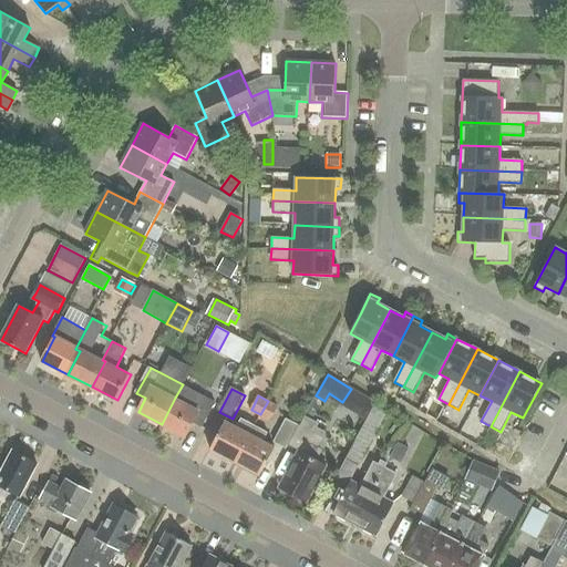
[(203,428),(216,402),(205,397),(197,410),(175,398),(162,424),(186,436),(193,423),(203,428)]
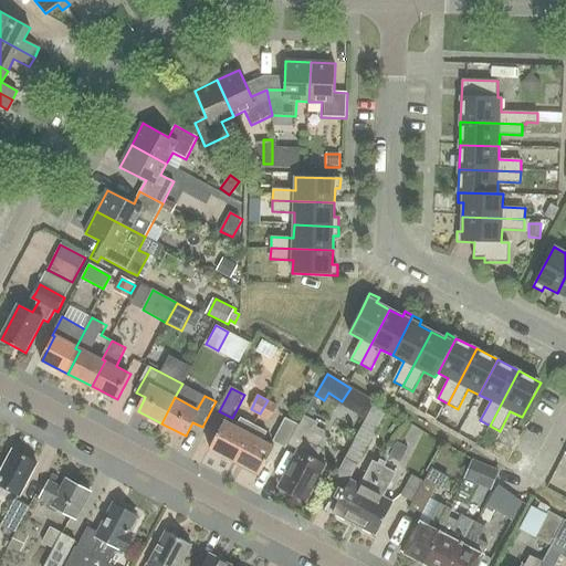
[(268,400),(260,413),(271,419),(278,406),(268,400)]
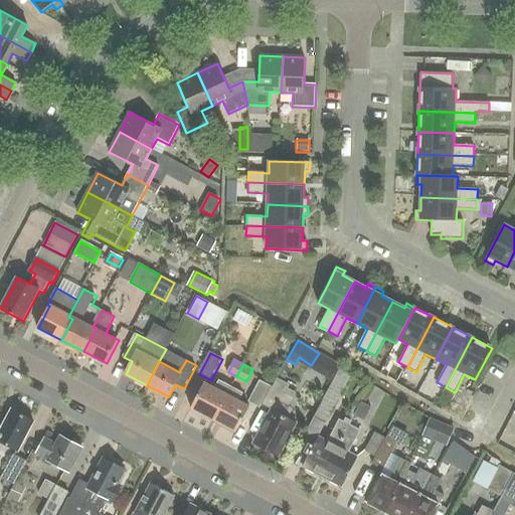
[(314,417),(305,436),(315,441),(325,424),(351,377),(339,370),(314,417)]
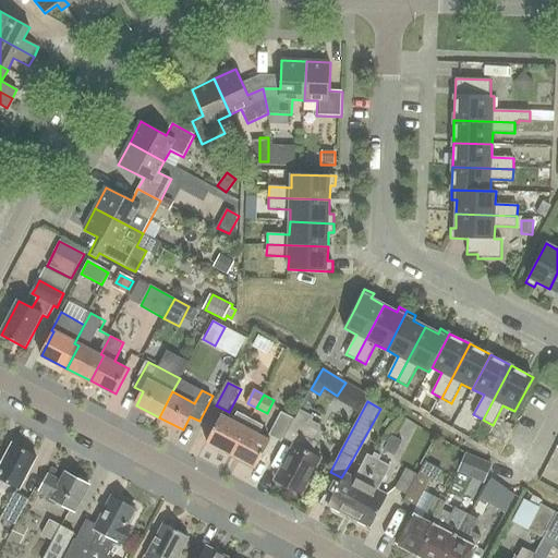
[(294,420),(289,431),(300,436),(277,480),(300,492),(311,473),(313,472),(320,458),(311,452),(315,443),(311,440),(318,425),(311,422),(314,417),(301,410),(295,421),(294,420)]
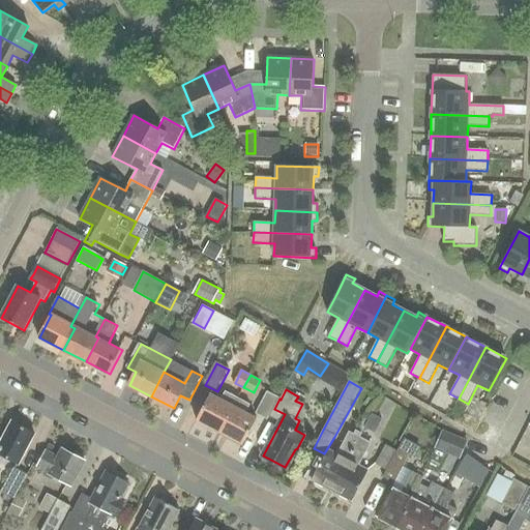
[(268,421),(274,409),(280,399),(267,392),(256,415),(268,421)]
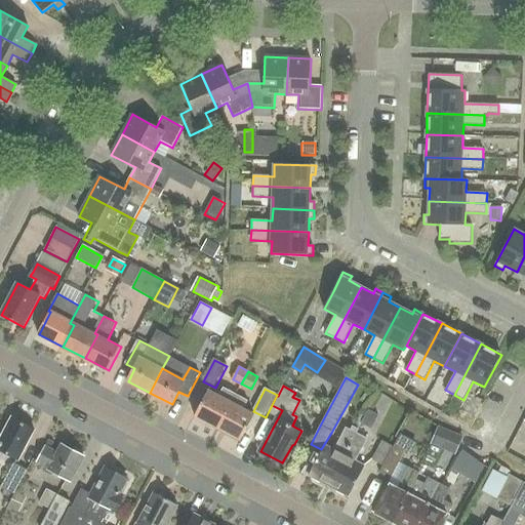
[(223,390),(218,396),(208,391),(195,415),(218,428),(235,396),(223,390)]
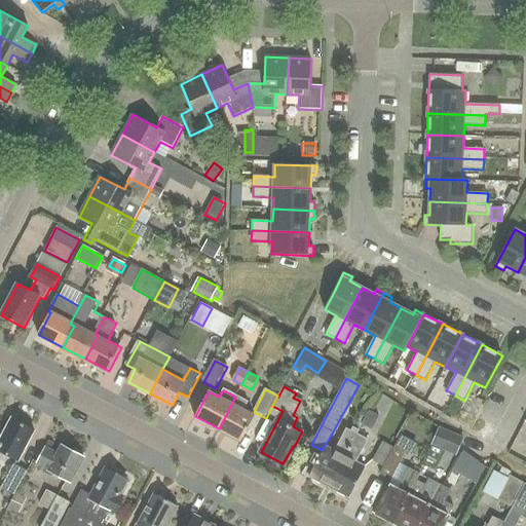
[(235,397),(219,428),(241,441),(255,416),(245,410),(248,404),(235,397)]
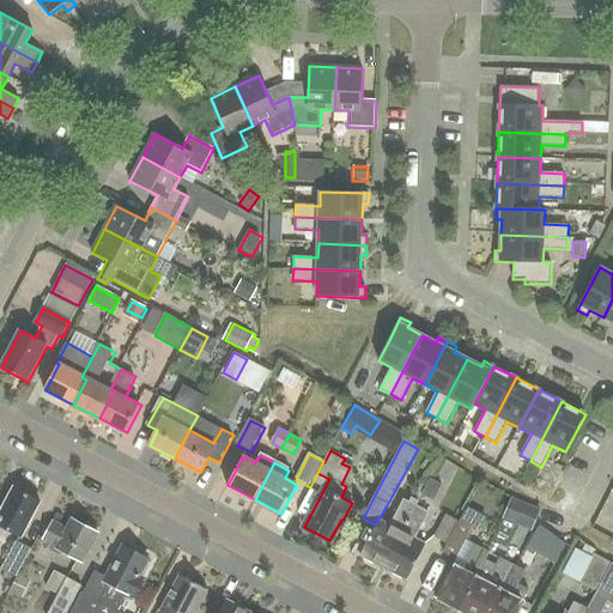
[(435,503),(443,487),(432,483),(425,497),(435,503)]
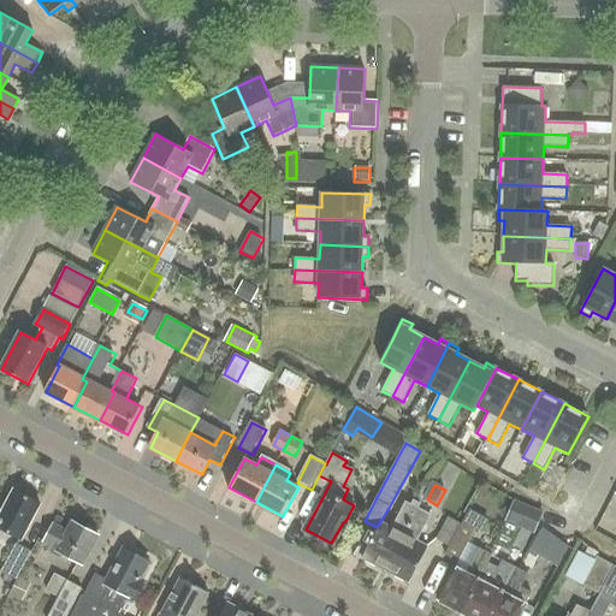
[(0,528),(19,540),(39,504),(15,491),(1,515),(0,513),(0,528)]
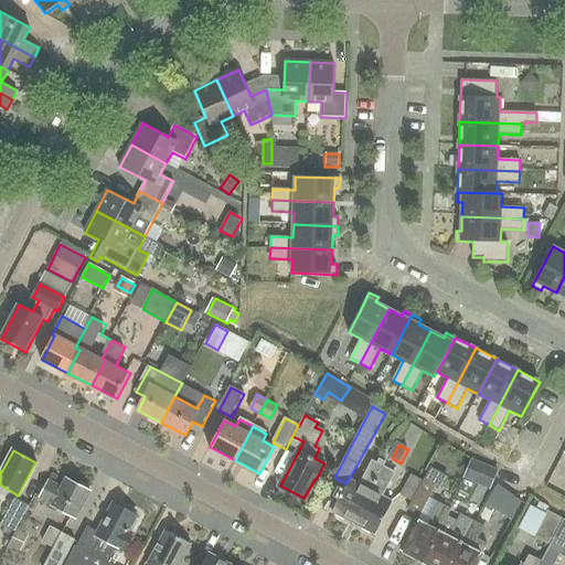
[(353,523),(383,466),(372,459),(359,484),(349,479),(331,511),(353,523)]
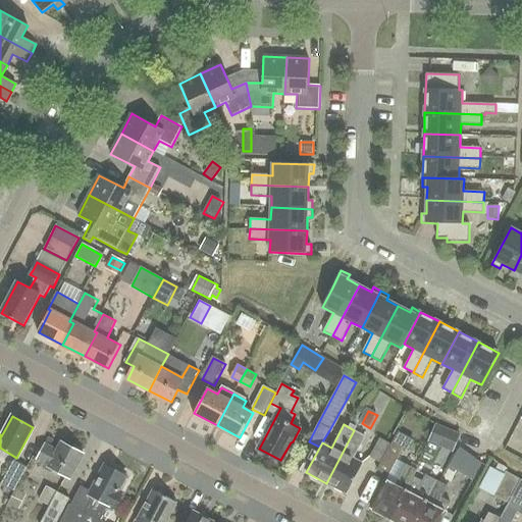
[(429,442),(455,454),(461,440),(434,429),(429,442)]
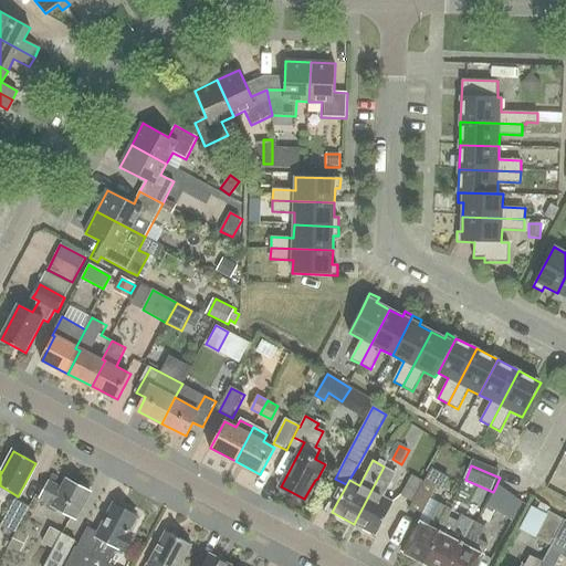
[(383,498),(396,473),(384,467),(354,524),(375,535),(392,503),(383,498)]
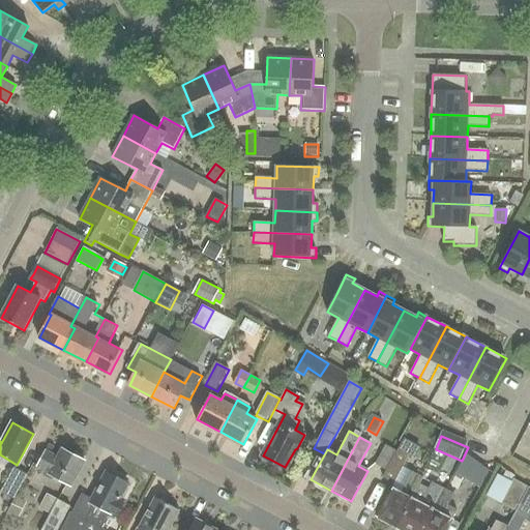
[(422,477),(418,474),(412,471),(411,473),(409,472),(420,450),(403,442),(398,452),(395,451),(385,470),(386,471),(383,478),(393,484),(392,488),(391,488),(377,516),(396,526),(411,498),(419,483),(422,477)]
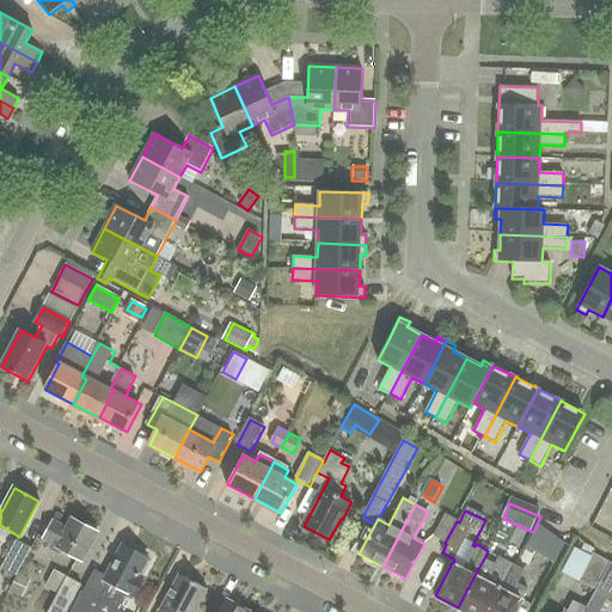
[(445,543),(457,521),(445,515),(434,538),(445,543)]
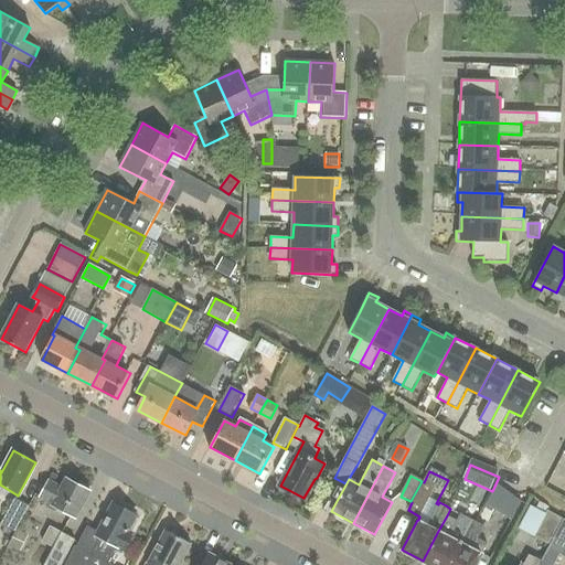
[(75,519),(89,490),(67,478),(62,488),(48,480),(39,498),(53,504),(52,507),(75,519)]
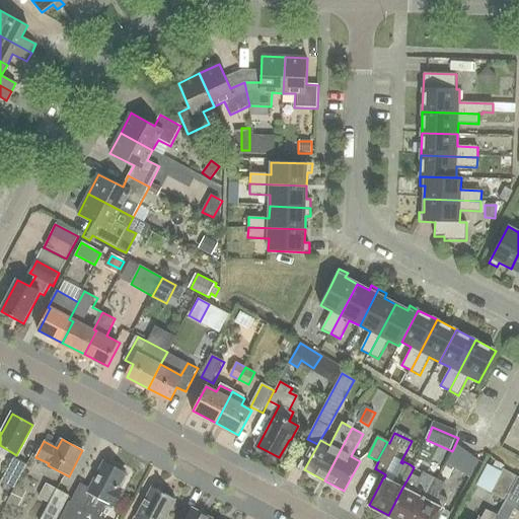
[(452,451),(449,456),(472,470),(477,462),(455,445),(452,451)]
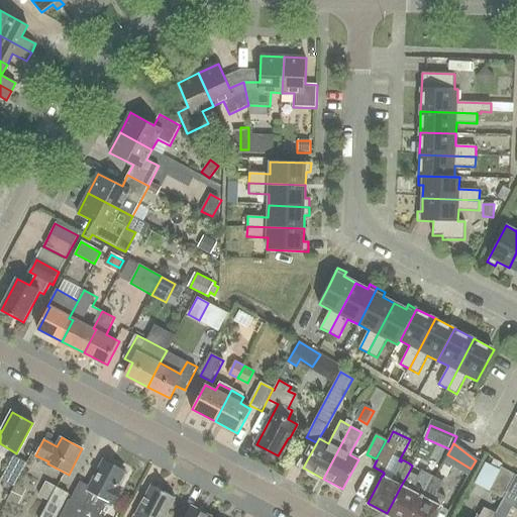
[(26,463),(14,456),(2,478),(15,485),(26,463)]
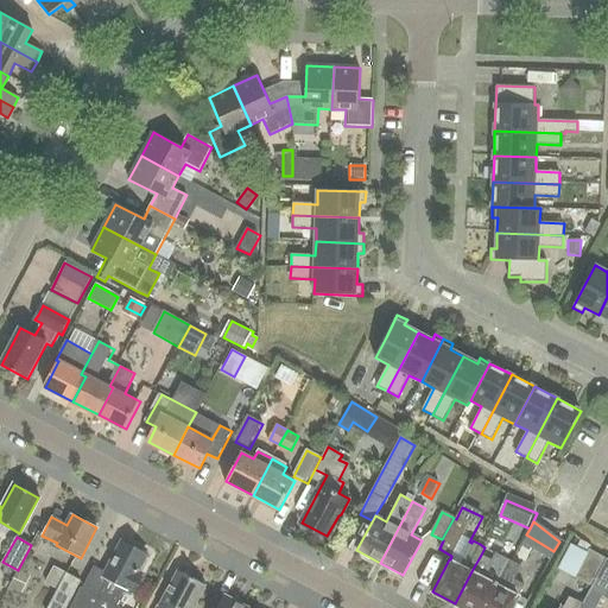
[(118,607),(128,590),(132,593),(143,575),(138,572),(147,555),(121,540),(105,572),(94,567),(83,589),(81,588),(70,607),(118,607)]
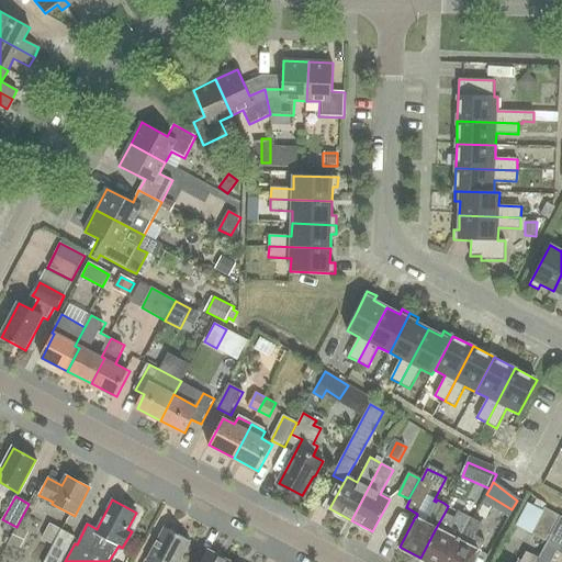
[(547,542),(560,517),(546,509),(531,535),(547,542)]
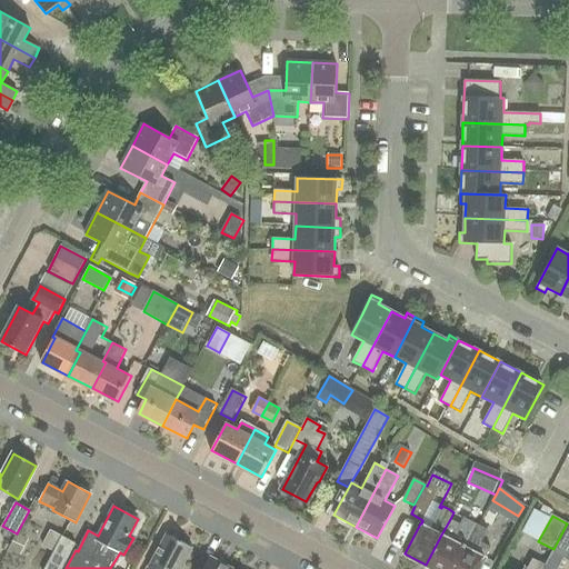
[(433,568),(450,568),(476,523),(463,517),(460,525),(450,519),(441,535),(426,565),(433,568)]
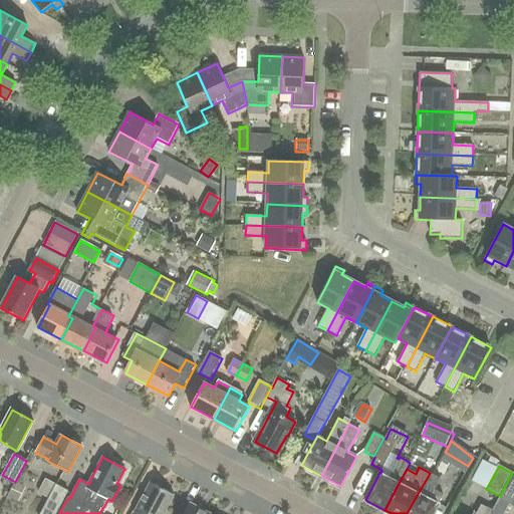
[(440,478),(432,474),(430,473),(407,513),(433,513),(444,494),(435,489),(440,478)]
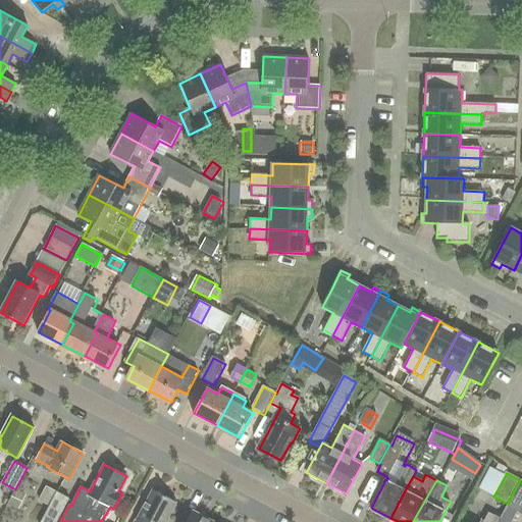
[(510,521),(517,511),(521,514),(521,480),(520,480),(508,504),(509,505),(501,520),(500,519),(498,521),(510,521)]
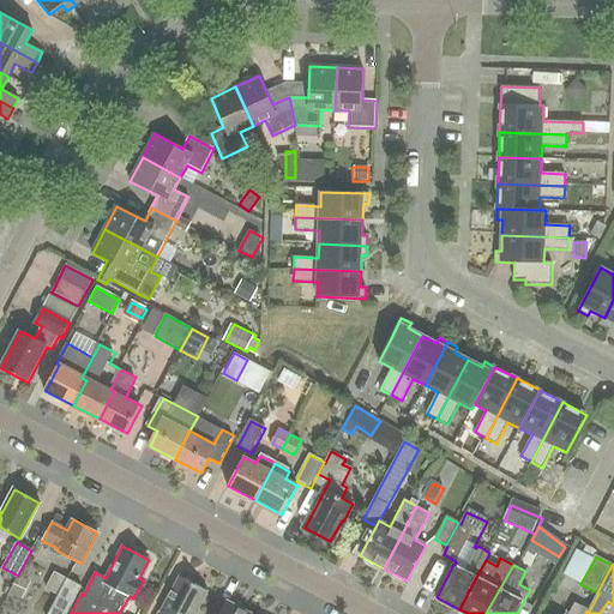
[(47,613),(71,613),(85,588),(55,572),(46,590),(58,596),(47,613)]
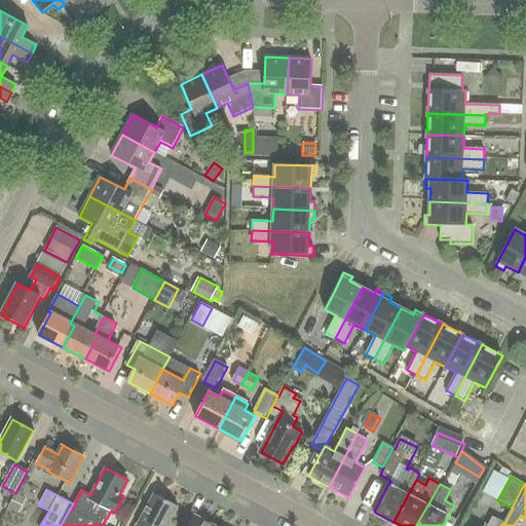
[(135,525),(167,525),(179,506),(155,494),(139,525),(137,524),(135,525)]
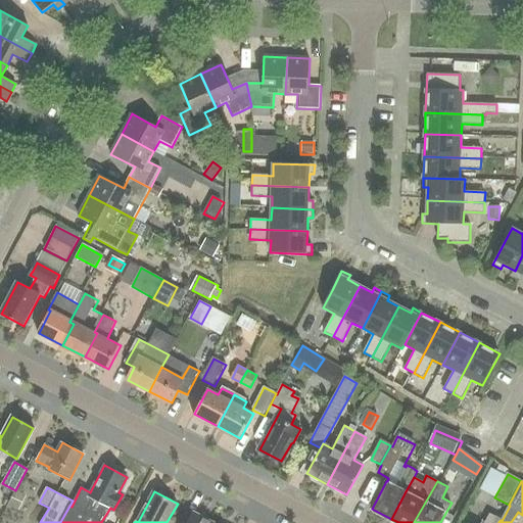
[(215,522),(193,512),(187,522),(215,522)]
